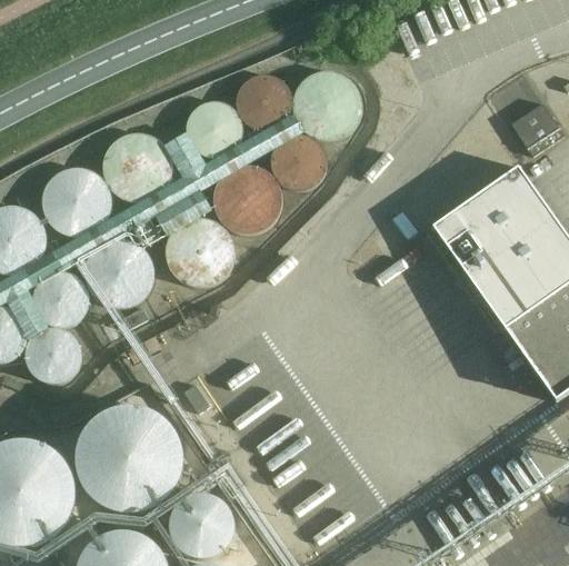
[(292,105),(293,113),(297,121),(301,129),(309,135),(317,139),(326,140),(335,139),(343,137),(350,131),(357,125),(360,116),(362,107),(361,98),(358,90),(352,82),(346,77),(338,72),(329,71),(320,72),(311,76),(303,80),(298,87),(295,96),(292,105)]
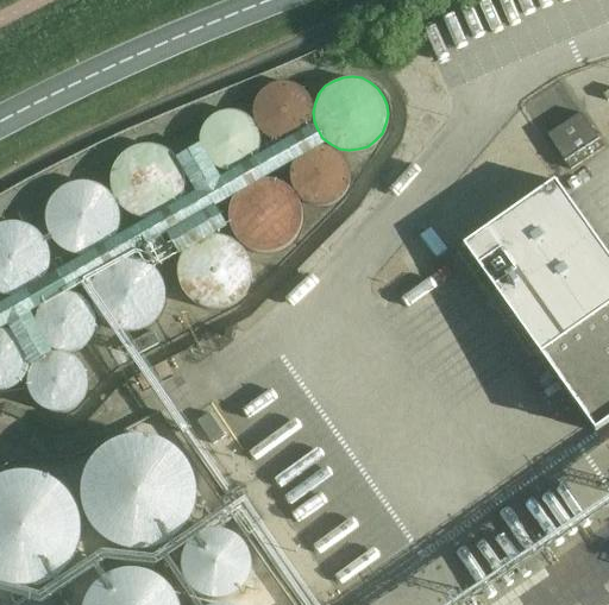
[(252,107),(252,115),(255,123),(259,128),(265,133),(272,137),(281,138),(288,138),(295,136),(302,131),(307,125),(311,118),(312,109),(312,102),(308,95),(305,88),(297,83),(290,80),(283,79),(275,80),(268,82),(262,87),(257,93),(253,100),(252,107)]
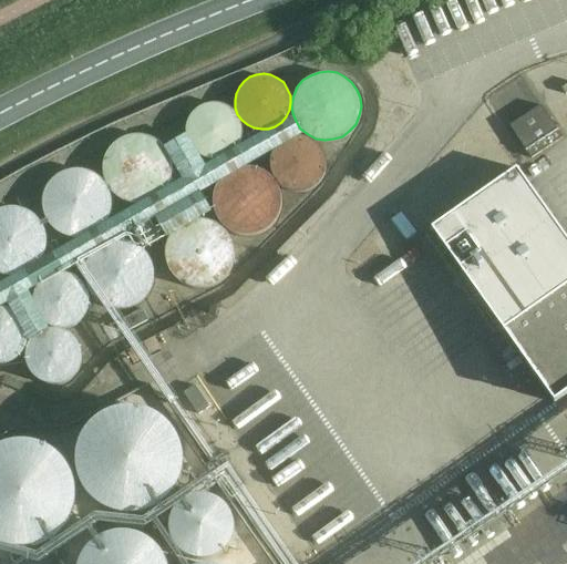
[(186,127),(186,135),(189,142),(193,147),(199,152),(205,155),(213,156),(220,156),(227,154),(233,150),(237,144),(240,137),(241,130),(241,123),(239,116),(235,110),(229,105),(223,102),(215,101),(208,102),(202,104),(195,109),(191,114),(187,121),(186,127)]
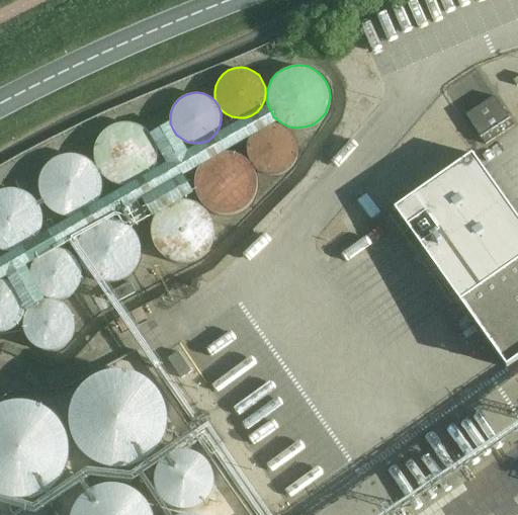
[(465,112),(485,143),(514,123),(494,94),(465,112)]
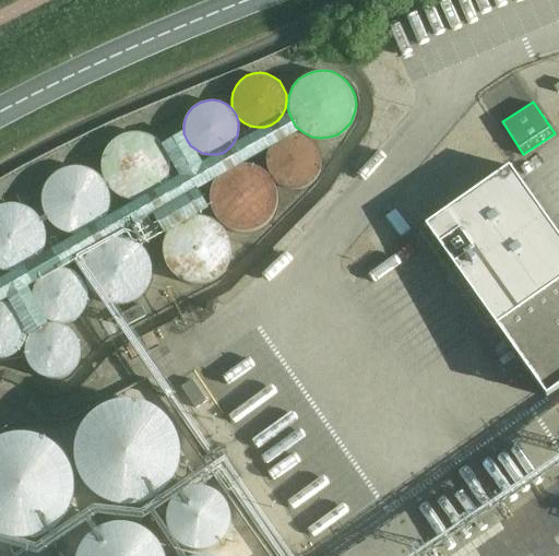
[(102,163),(103,172),(106,180),(111,187),(118,193),(126,197),(134,198),(143,198),(152,194),(159,189),(165,182),(168,175),(170,166),(169,157),(166,149),(162,141),(154,135),(146,132),(138,130),(129,131),(120,134),(114,139),(107,146),(104,154),(102,163)]
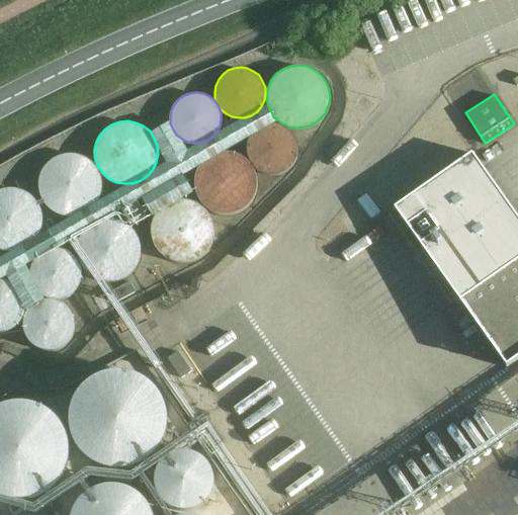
[(246,146),(247,153),(249,159),(253,164),(258,168),(264,171),(270,172),(277,172),(283,170),(288,166),(292,161),(295,155),(296,148),(296,142),(294,136),(290,130),(285,125),(279,122),(272,121),(266,122),(260,124),(254,129),(250,134),(247,140),(246,146)]
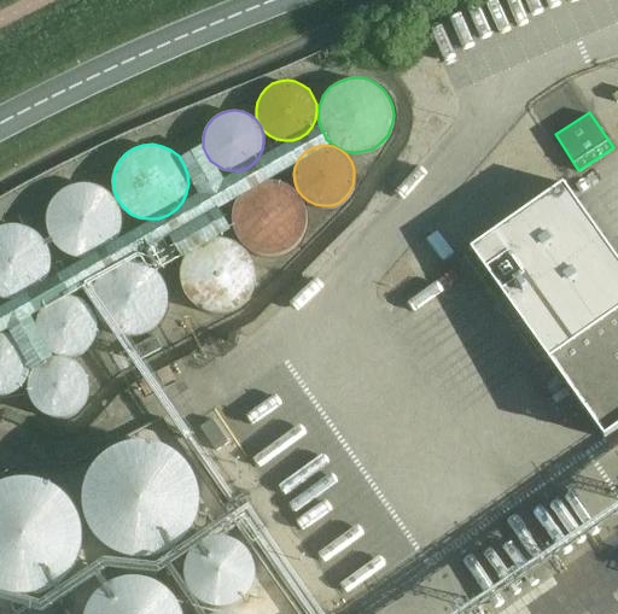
[(232,217),(233,227),(237,235),(242,244),(250,250),(258,255),(268,256),(278,255),(287,252),(295,246),(302,239),(305,229),(307,220),(307,210),(303,202),(297,193),(290,187),(281,182),(272,181),(262,182),(252,185),(244,191),(238,198),(234,208),(232,217)]
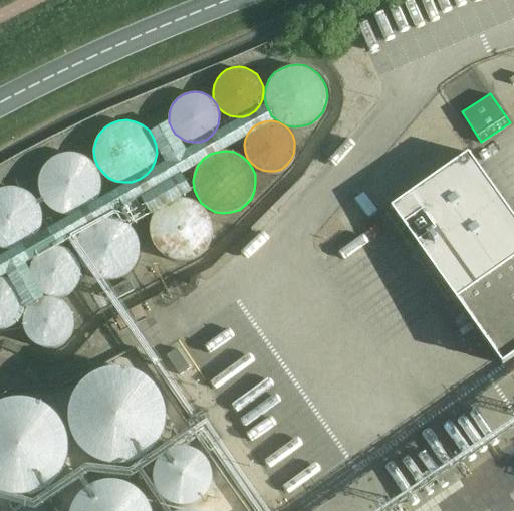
[(513,215),(469,151),(392,205),(502,363),(513,354),(513,215)]
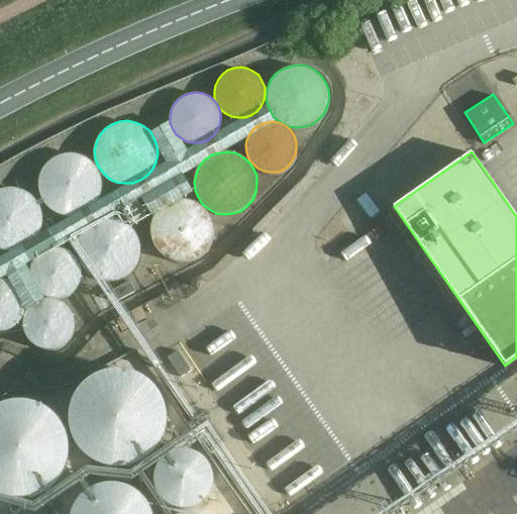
[(39,183),(40,191),(42,198),(47,205),(54,210),(62,214),(70,215),(78,215),(85,212),(92,207),(97,201),(101,194),(102,186),(101,178),(99,170),(94,163),(88,158),(80,155),(72,152),(64,153),(57,157),(49,161),(44,167),(40,175),(39,183)]
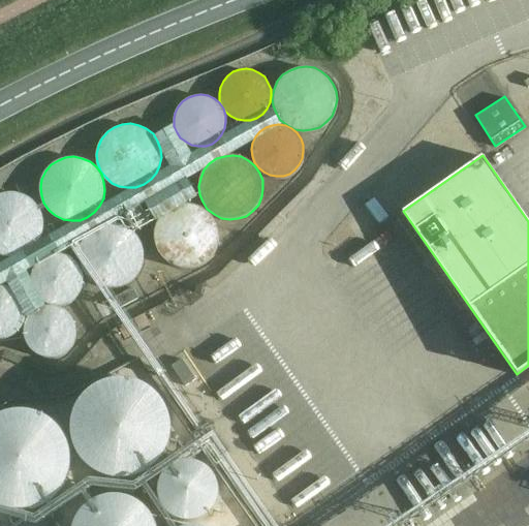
[(0,251),(2,253),(10,254),(19,253),(27,251),(33,246),(39,240),(42,233),(44,224),(43,215),(40,208),(35,200),(29,195),(22,192),(13,190),(5,191),(0,192),(0,251)]
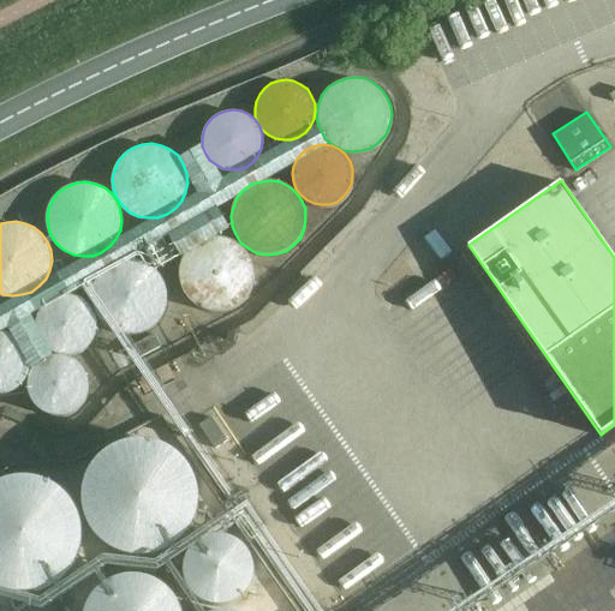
[(179,271),(180,281),(184,291),(190,298),(197,305),(206,309),(215,310),(225,310),(234,306),(243,300),(249,293),(252,285),(255,275),(254,265),(250,256),(245,247),(237,241),(228,238),(219,235),(209,237),(199,240),(192,245),(185,253),(181,262),(179,271)]
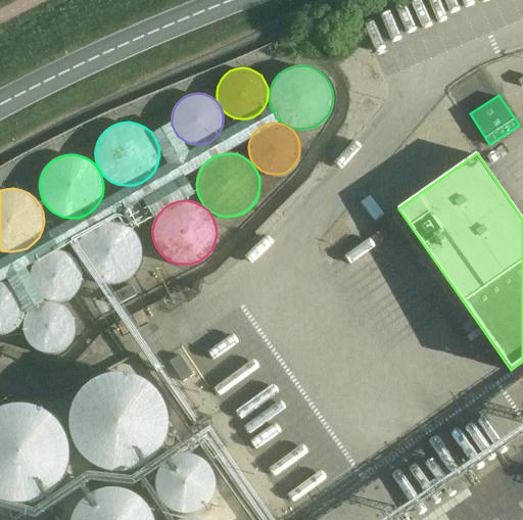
[(79,250),(79,258),(82,267),(87,273),(93,279),(100,282),(108,283),(116,283),(125,280),(132,275),(137,269),(140,262),(142,253),(141,245),(138,237),(134,230),(127,225),(120,222),(111,220),(103,221),(95,224),(89,229),(83,235),(80,242),(79,250)]
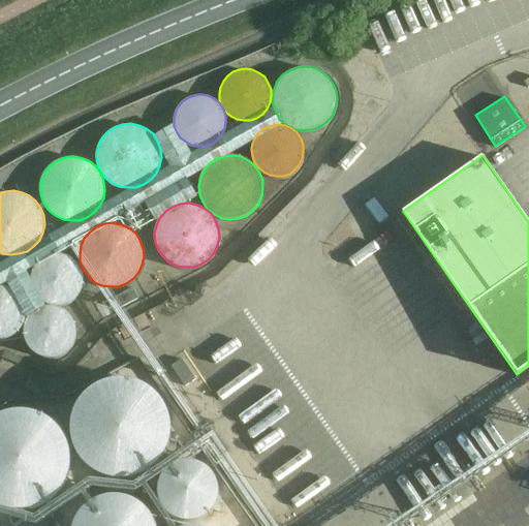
[(34,278),(35,284),(37,290),(40,296),(45,300),(52,302),(58,304),(64,303),(70,301),(75,297),(80,292),(83,286),(84,280),(83,274),(81,268),(78,263),(72,258),(66,255),(60,254),(54,255),(48,257),(42,260),(38,266),(35,272),(34,278)]
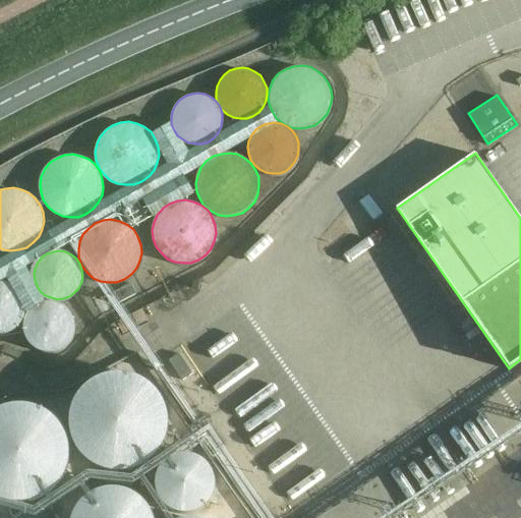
[(0,332),(4,332),(10,330),(15,326),(19,322),(21,315),(22,309),(22,303),(20,297),(16,292),(11,288),(6,285),(0,284),(0,332)]
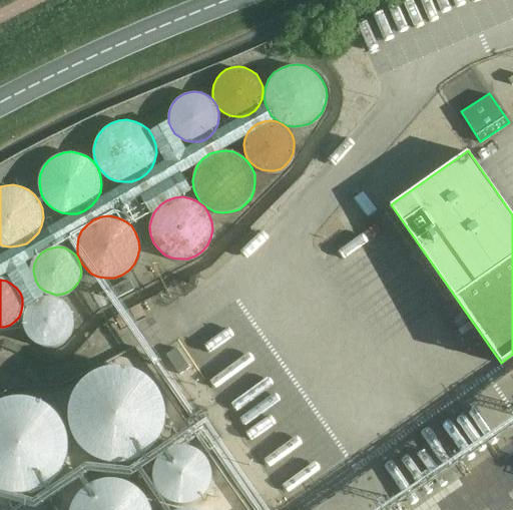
[(21,319),(22,325),(24,332),(28,337),(33,341),(39,344),(45,345),(52,345),(58,342),(64,339),(68,333),(71,328),(72,321),(71,315),(69,308),(65,303),(60,299),(54,296),(48,295),(41,295),(35,298),(30,301),(25,306),(23,312),(21,319)]
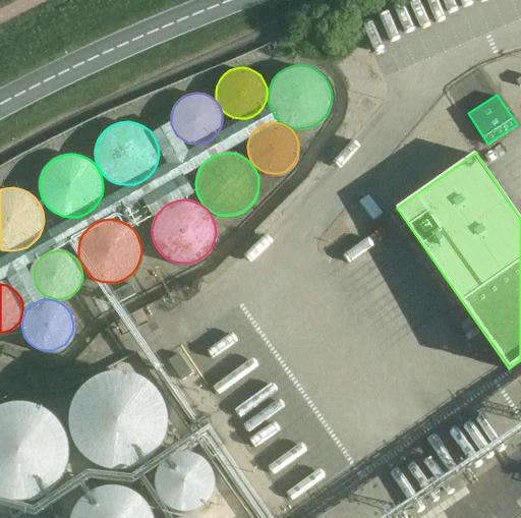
[(73,420),(74,433),(78,445),(87,455),(96,463),(108,469),(120,471),(133,470),(146,466),(156,458),(164,449),(169,437),(172,424),(170,411),(166,400),(159,389),(149,381),(137,376),(124,373),(112,375),(100,379),(90,386),(81,396),(75,407),(73,420)]
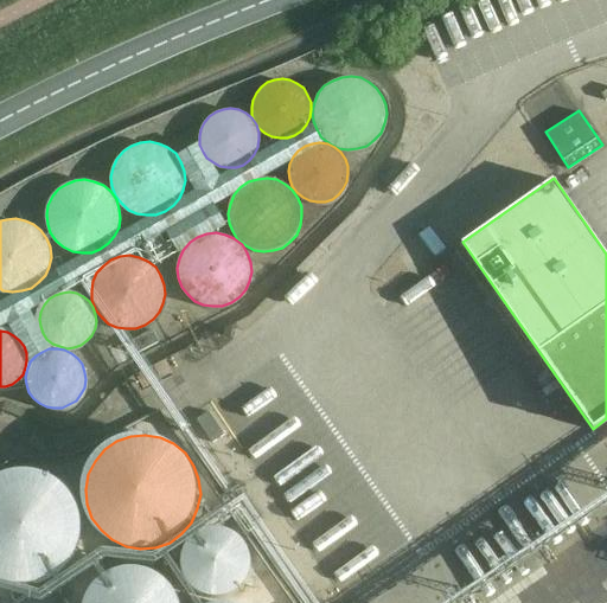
[(0,577),(7,581),(23,583),(37,582),(51,577),(64,569),(74,557),(80,544),(82,528),(81,514),(76,500),(68,488),(56,479),(43,472),(27,469),(13,470),(0,475),(0,577)]
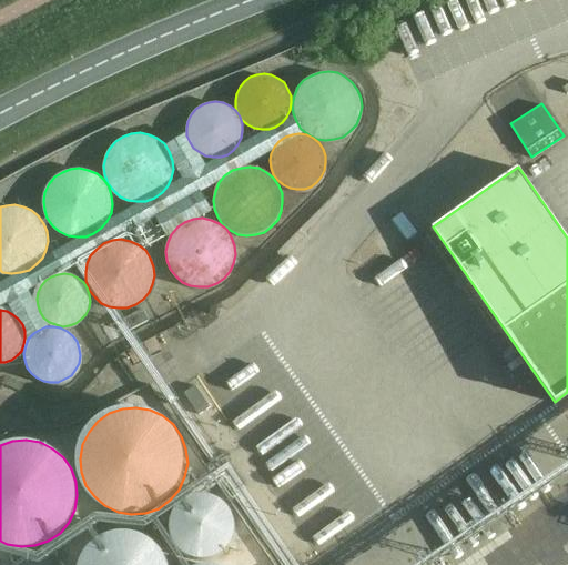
[(181,541),(181,550),(184,557),(189,564),(190,564),(234,564),(240,560),(243,552),(245,544),(244,535),(241,527),(236,521),(230,515),(222,512),(214,510),(206,511),(198,514),(191,518),(185,525),(182,533),(181,541)]
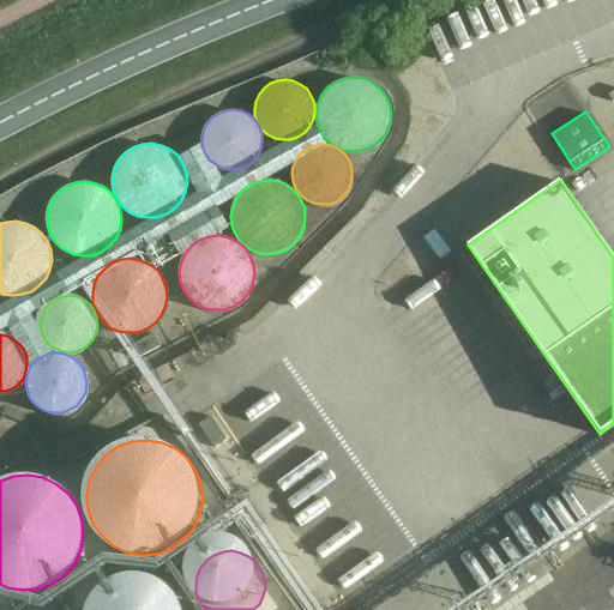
[(185,609),(182,605),(172,597),(160,591),(146,589),(133,590),(121,595),(109,602),(102,609),(185,609)]
